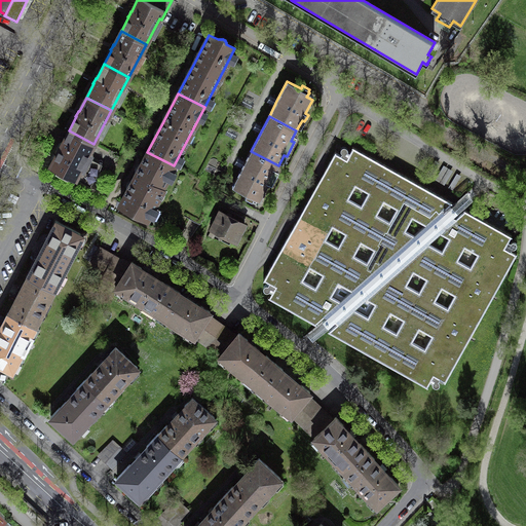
[(94,144),(69,130),(55,155),(53,157),(52,159),(53,159),(50,165),(90,187),(102,164),(87,156),(94,144)]
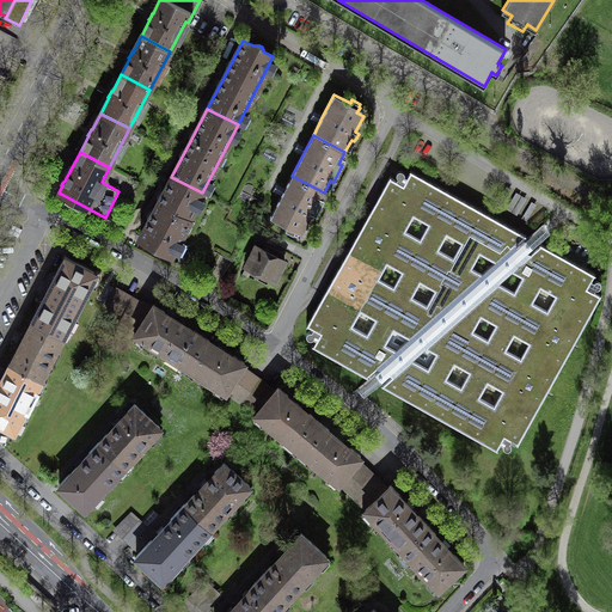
[(522,250),(518,246),(514,245),(525,236),(526,236),(410,170),(410,171),(403,184),(391,177),(391,176),(390,176),(372,207),(369,213),(352,244),(349,249),(306,325),(307,325),(320,332),(313,344),(312,346),(367,377),(368,375),(367,375),(378,366),(380,368),(385,371),(390,373),(393,375),(383,384),(381,384),(497,450),(499,448),(497,448),(505,435),(518,442),(516,444),(518,444),(601,294),(600,294),(600,295),(587,287),(594,275),(595,275),(595,274),(540,243),(539,244),(540,245),(531,254),(527,252),(522,250)]
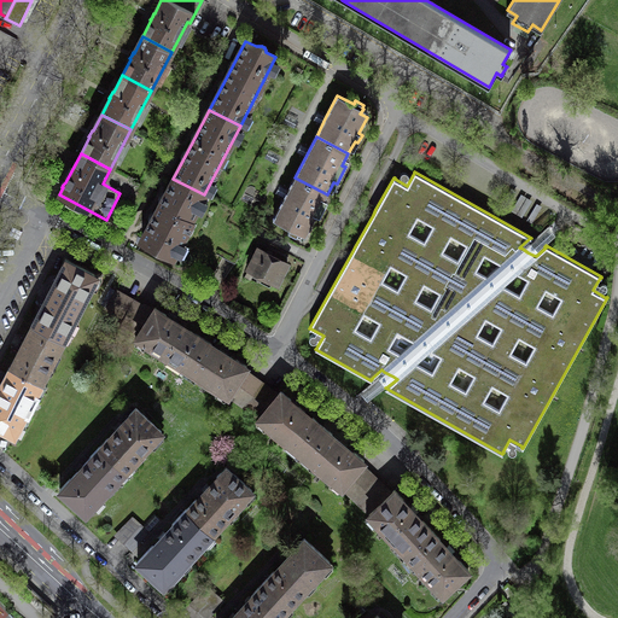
[(320,207),(327,194),(295,178),(286,193),(273,219),(290,228),(289,231),(296,235),(298,232),(305,235),(316,215),(320,216),(324,209),(320,207)]
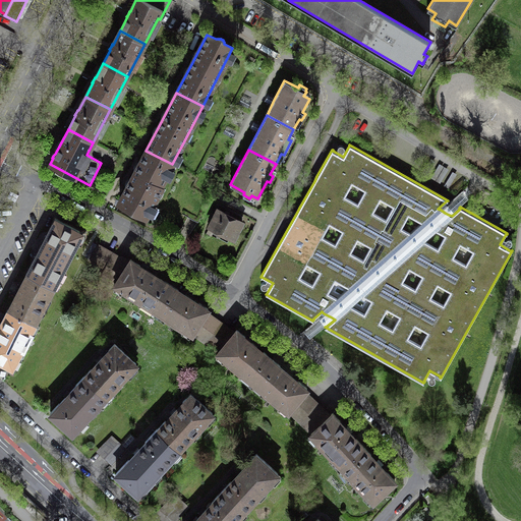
[(161,185),(172,164),(146,151),(132,176),(120,200),(128,206),(128,207),(128,208),(128,209),(129,210),(129,211),(130,211),(131,212),(132,212),(133,212),(134,212),(135,212),(136,212),(137,212),(138,211),(147,215),(162,185),(161,185)]
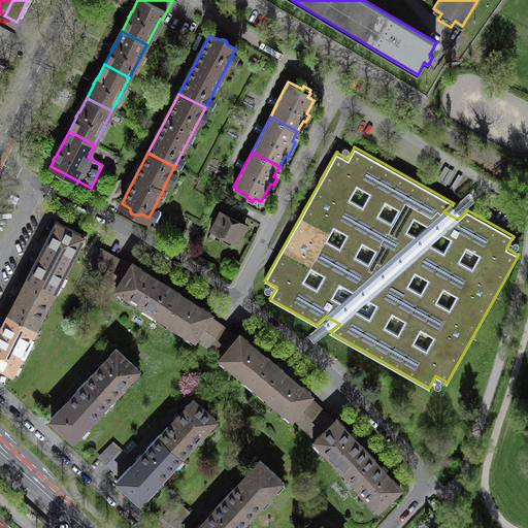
[(211,229),(212,230),(211,231),(226,239),(225,241),(230,244),(232,242),(236,244),(237,242),(238,240),(245,225),(234,220),(232,218),(221,210),(216,220),(217,220),(213,227),(212,227),(211,229)]
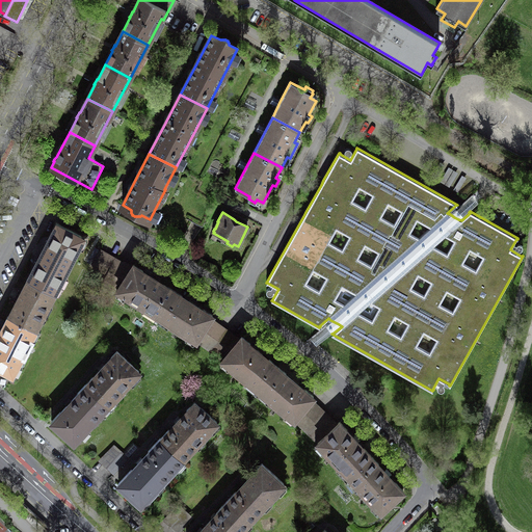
[(36,263),(28,280),(54,293),(73,258),(74,258),(79,247),(78,247),(83,237),(57,223),(48,241),(49,242),(43,253),(37,264),(36,263)]
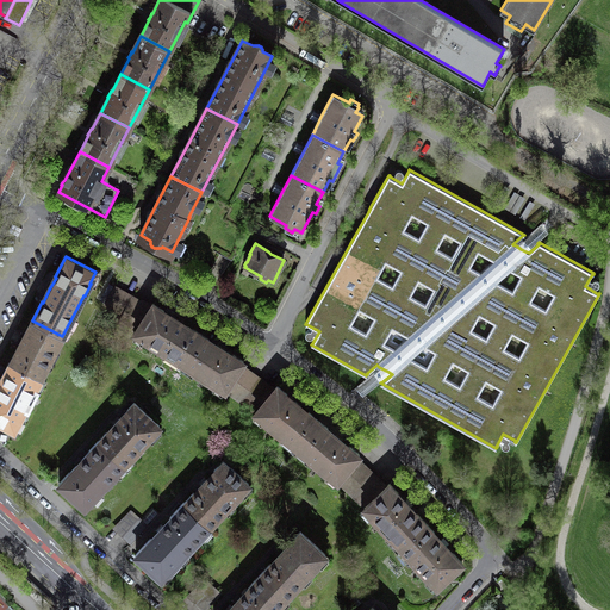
[(124,292),(116,287),(106,304),(123,313),(132,297),(124,292)]
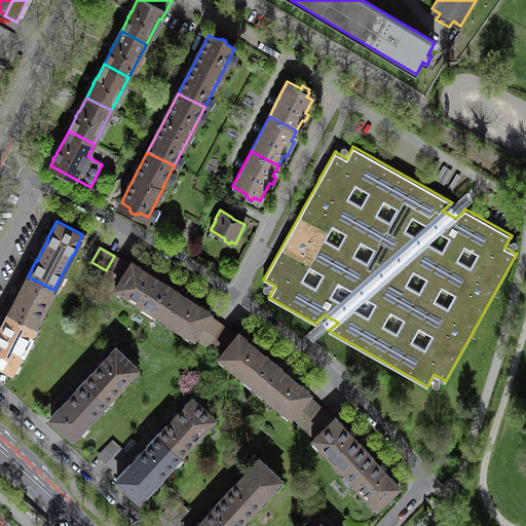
[(155,311),(171,287),(162,280),(161,282),(151,275),(141,269),(142,268),(133,262),(130,265),(114,256),(106,270),(105,271),(120,280),(116,287),(124,292),(123,294),(142,305),(143,303),(155,311)]
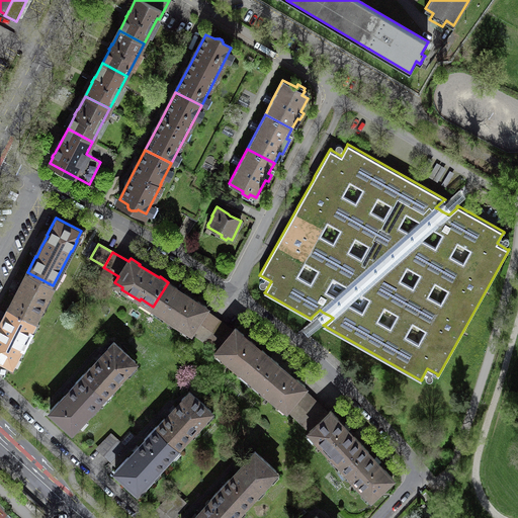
[(103,267),(100,274),(114,282),(118,276),(103,267)]
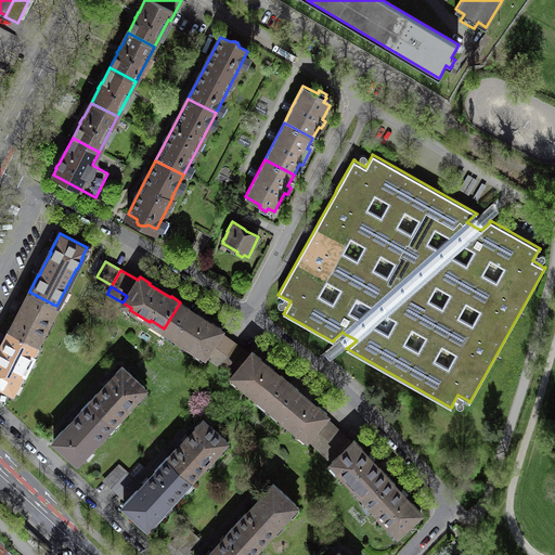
[(56,306),(29,292),(28,292),(30,293),(20,312),(16,319),(15,318),(9,330),(37,345),(42,334),(41,333),(50,315),(51,317),(56,306)]
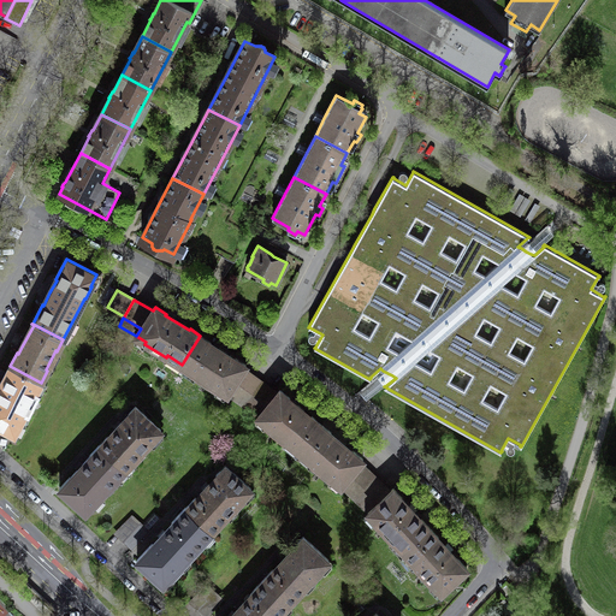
[(211,343),(200,336),(182,365),(197,374),(196,377),(217,390),(218,388),(227,394),(232,386),(248,398),(260,380),(243,368),(246,365),(235,357),(234,359),(223,351),(211,344),(211,343)]
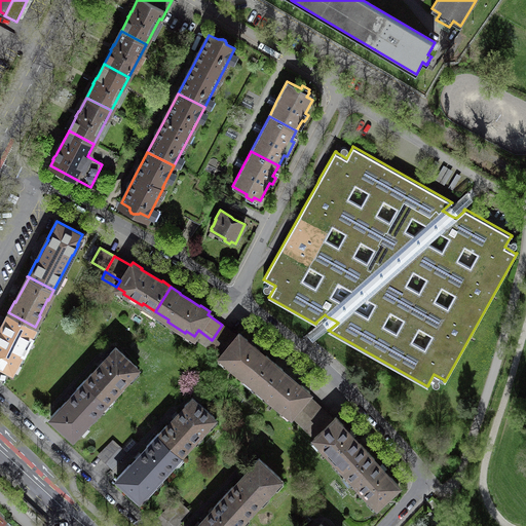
[(35,327),(8,312),(4,322),(5,323),(1,330),(0,331),(0,363),(12,370),(17,361),(23,363),(28,353),(25,351),(32,337),(36,338),(40,330),(35,327)]
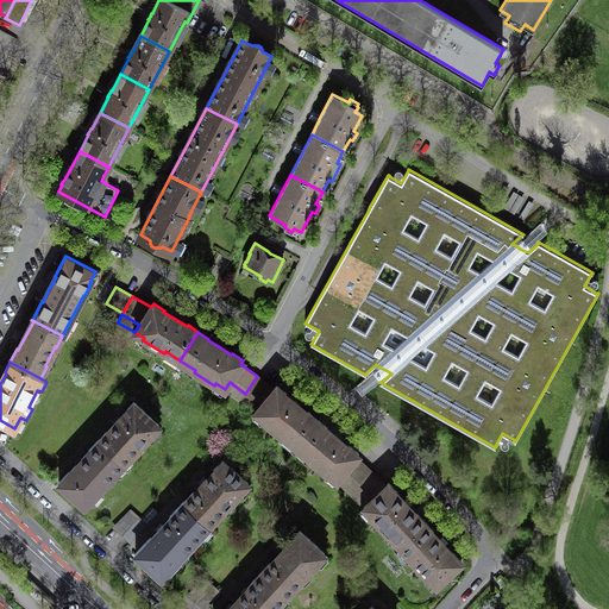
[(296,446),(318,420),(308,412),(307,413),(296,403),(287,395),(287,394),(277,385),(274,389),(257,376),(245,394),(261,405),(255,412),(264,419),(263,420),(281,435),(282,434),(296,446)]
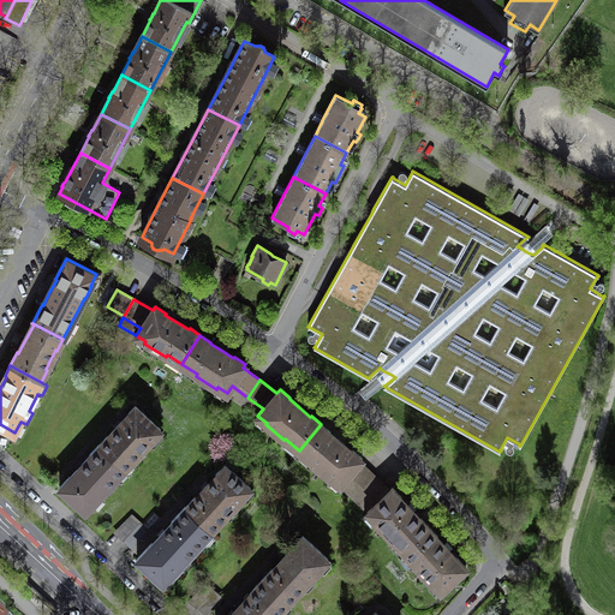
[(232,386),(227,393),(243,404),(248,398),(232,386)]
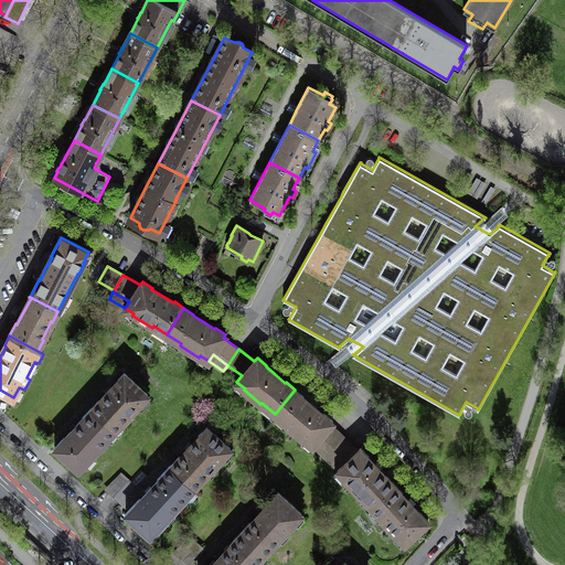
[(227,365),(223,371),(236,382),(242,375),(227,365)]
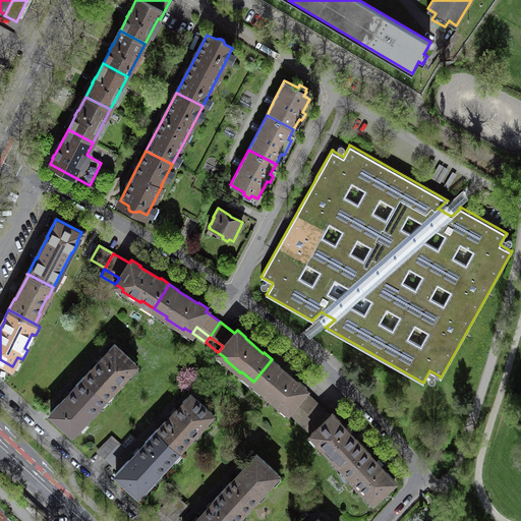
[(91,369),(84,377),(106,397),(112,390),(113,391),(121,383),(120,381),(136,363),(115,343),(108,350),(109,351),(101,360),(92,369),(91,369)]
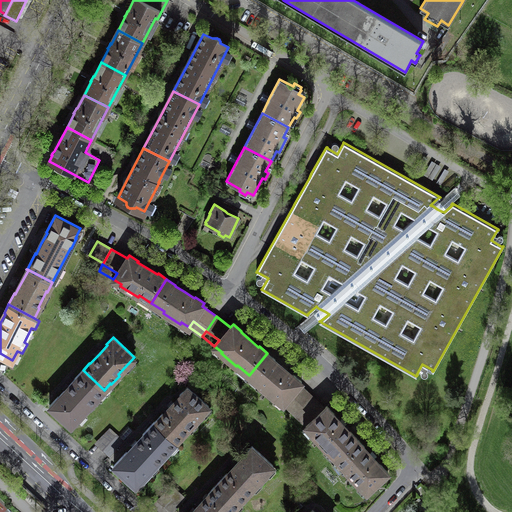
[(275,359),(267,353),(249,375),(260,384),(259,385),(274,398),(276,397),(283,403),(288,398),(300,409),(312,396),(306,390),(299,384),(302,381),(293,374),(292,375),(283,368),(274,360),(275,359)]
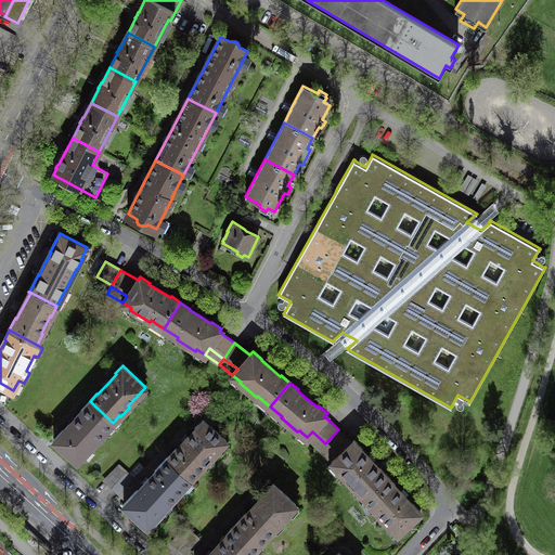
[(105,429),(113,423),(90,401),(81,411),(73,421),(64,430),(63,430),(54,439),(77,461),(98,439),(99,440),(107,431),(105,429)]
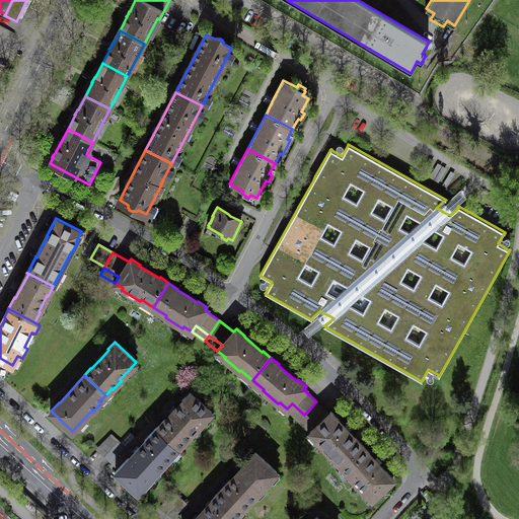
[(164,420),(157,428),(178,447),(198,427),(199,428),(206,420),(205,419),(212,412),(191,391),(181,400),(182,401),(174,411),(165,420),(164,420)]
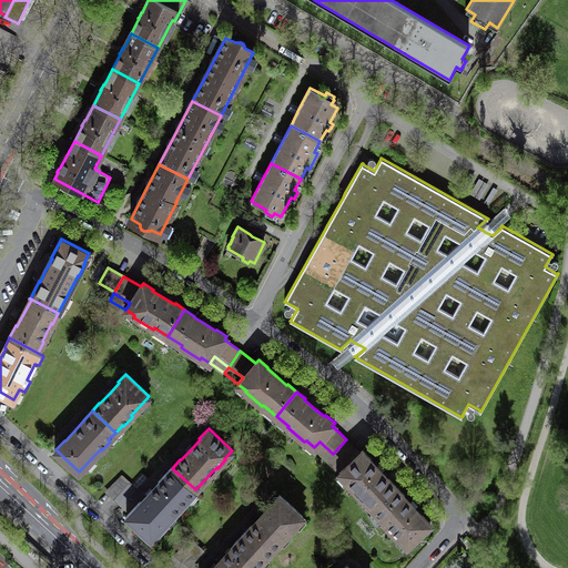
[(374,508),(396,487),(388,478),(388,479),(379,469),(371,460),(371,459),(363,450),(359,453),(353,446),(346,439),(333,454),(345,466),(340,472),(347,480),(345,482),(361,498),(363,497),(374,508)]
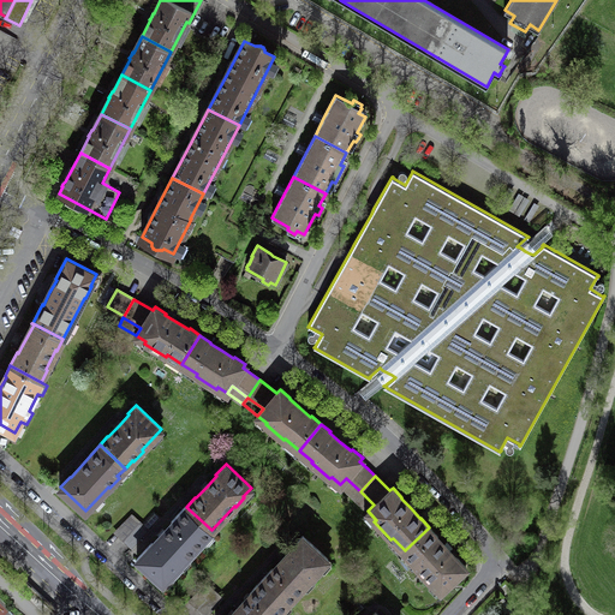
[(346,478),(340,484),(354,497),(360,491),(346,478)]
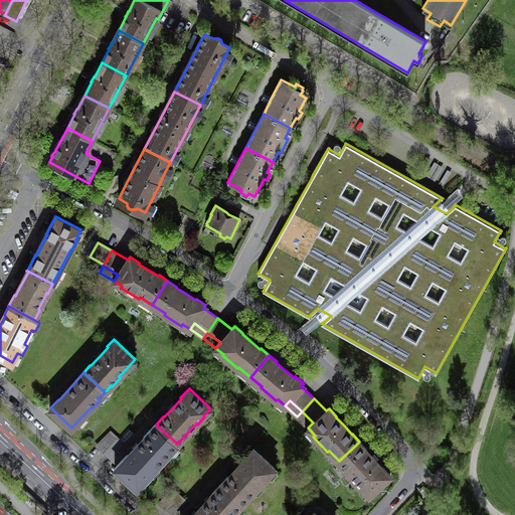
[(302,411),(297,416),(308,427),(313,422),(302,411)]
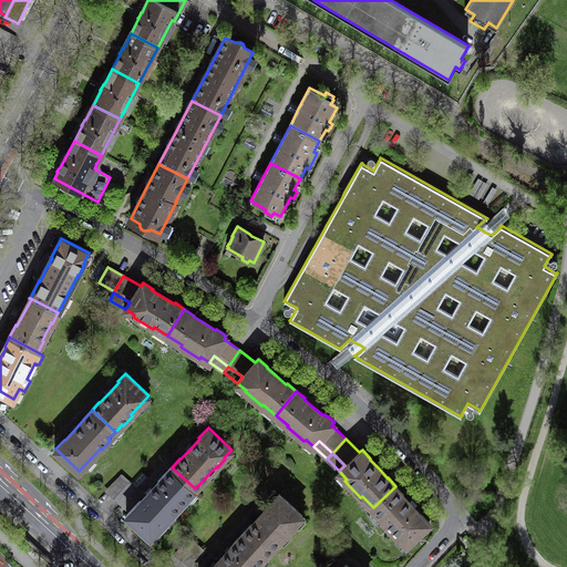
[(195,488),(172,467),(171,466),(157,481),(158,482),(150,492),(141,501),(140,501),(126,515),(150,537),(157,529),(158,531),(167,522),(166,519),(195,488)]
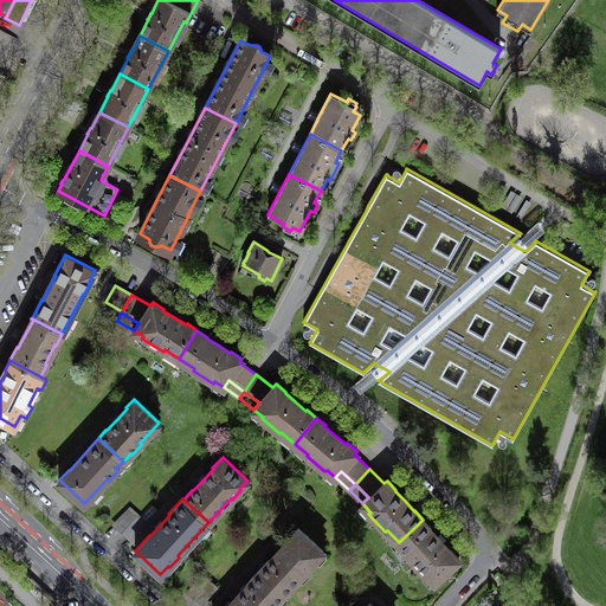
[(122,530),(137,514),(130,507),(114,523),(118,527),(122,530)]
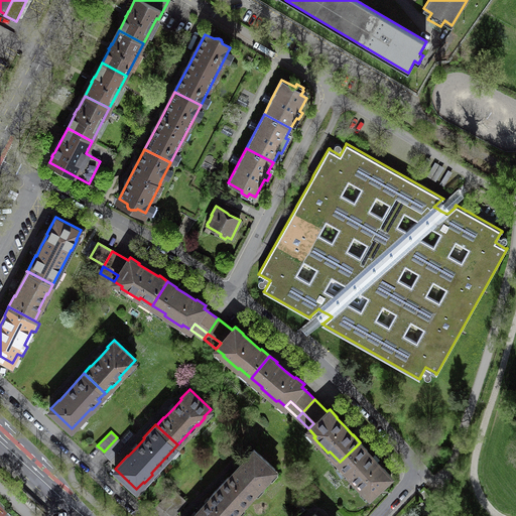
[(124,443),(117,437),(104,452),(108,455),(111,459),(124,443)]
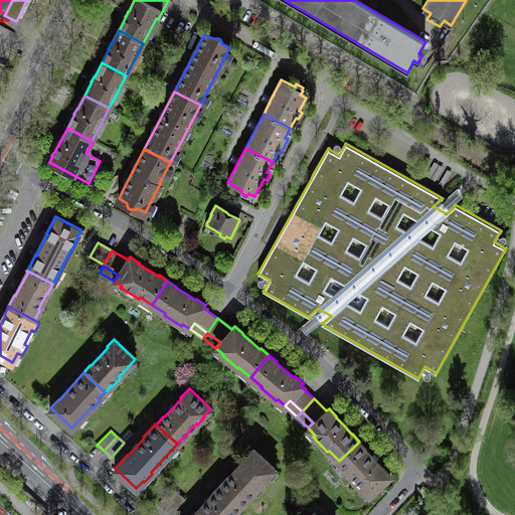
[(367,450),(359,442),(339,461),(348,472),(347,473),(361,488),(362,487),(369,494),(390,475),(382,467),(374,459),(366,450),(367,450)]
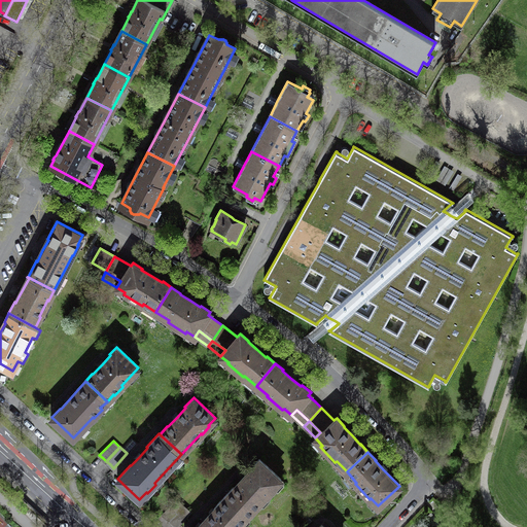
[(234,487),(225,495),(247,515),(267,494),(268,495),(276,487),(274,486),(281,479),(259,459),(251,467),(252,468),(243,478),(235,488),(234,487)]
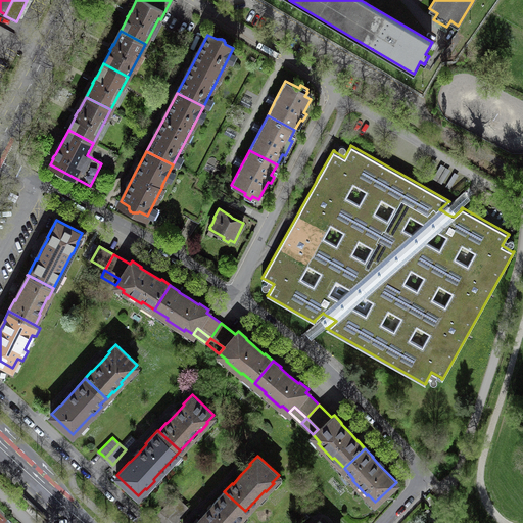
[(234,522),(245,511),(224,491),(211,505),(212,506),(204,514),(196,522),(195,522),(194,522),(234,522)]
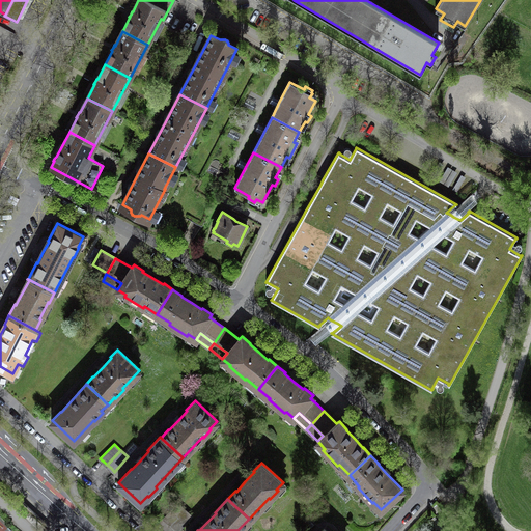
[(172,524),(185,509),(178,503),(164,518),(168,521),(172,524)]
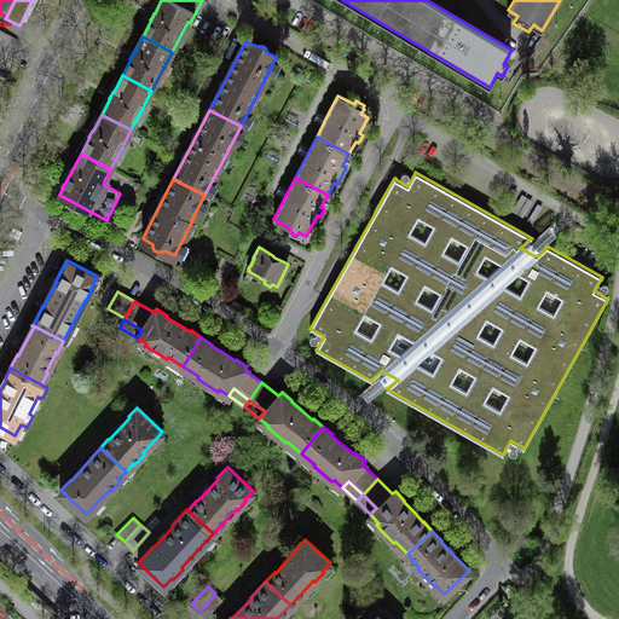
[(224,601),(215,594),(201,611),(204,615),(208,618),(224,601)]
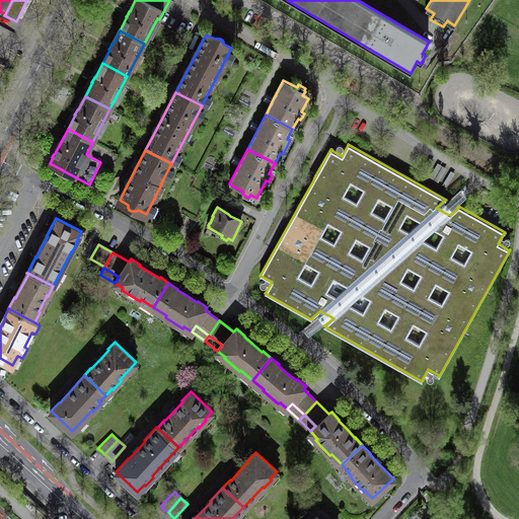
All buildings are outlined.
